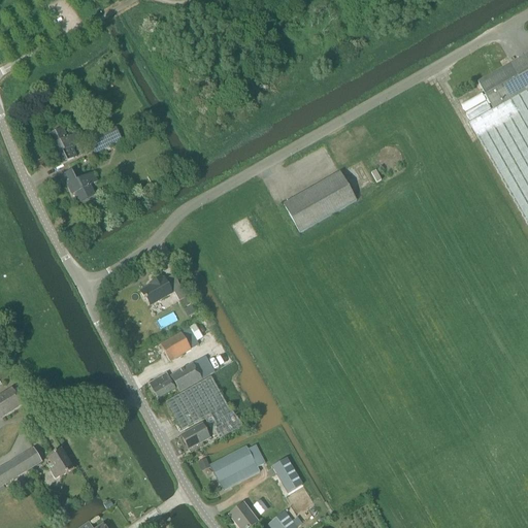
[(494,110),(469,124),(527,226),(527,54),(479,83),(494,110)]
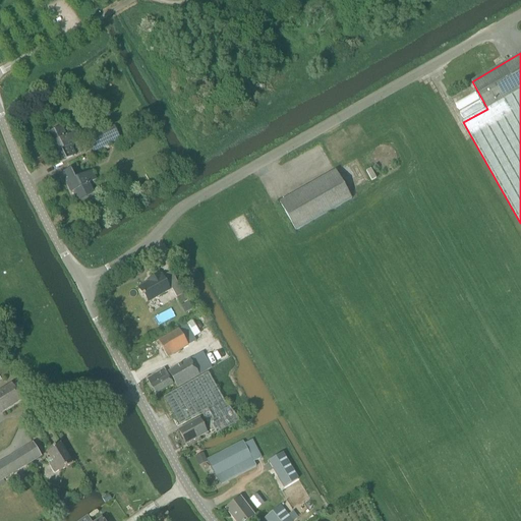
[(49,156),(53,165),(75,155),(71,146),(77,142),(73,132),(66,135),(61,126),(45,134),(50,143),(47,145),(51,154),(49,156)]
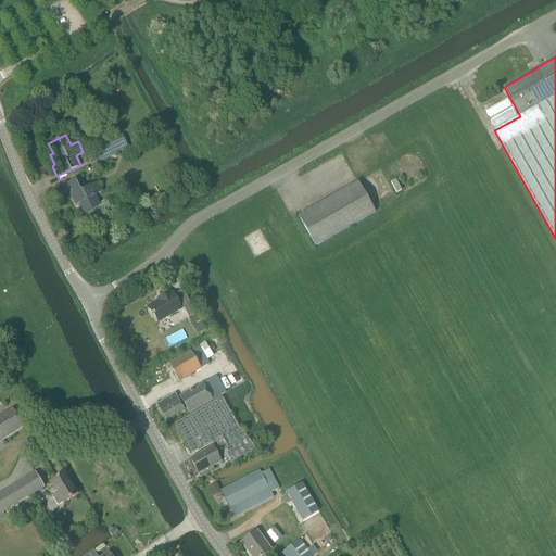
[(395,179),(391,182),(390,182),(396,192),(397,192),(401,190),(395,179)]
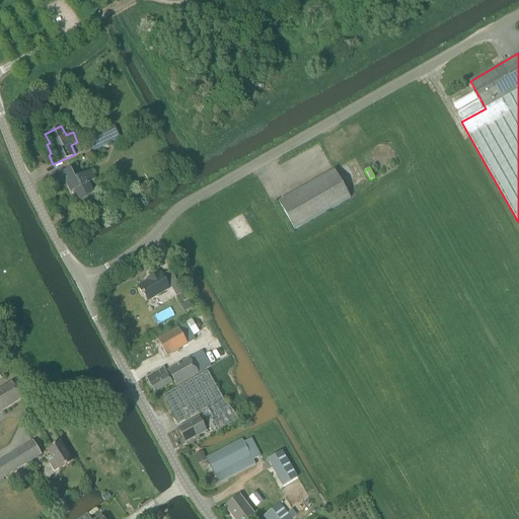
[(76,200),(92,192),(88,182),(95,178),(91,169),(74,177),(69,168),(57,174),(62,183),(65,182),(69,192),(72,191),(76,200)]
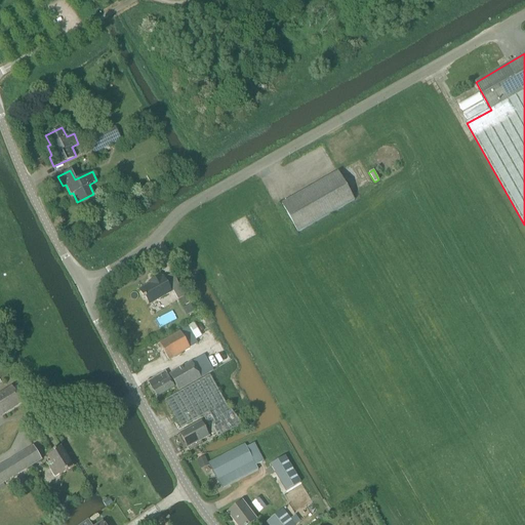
[(337,171),(281,204),(297,233),(354,200),(337,171)]
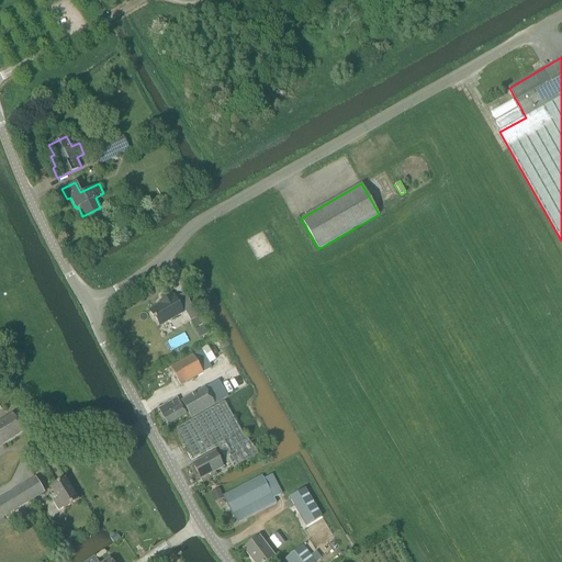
[(183,313),(173,296),(172,296),(171,295),(158,303),(159,305),(149,311),(153,317),(152,318),(153,319),(156,318),(159,326),(183,313)]
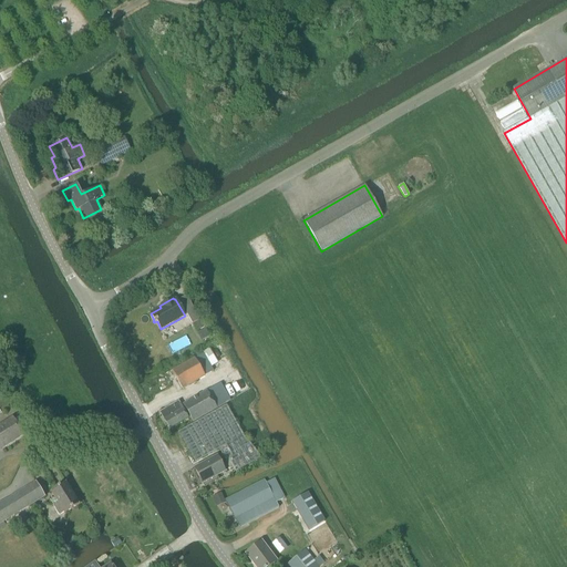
[(192,323),(199,319),(194,310),(186,315),(192,323)]
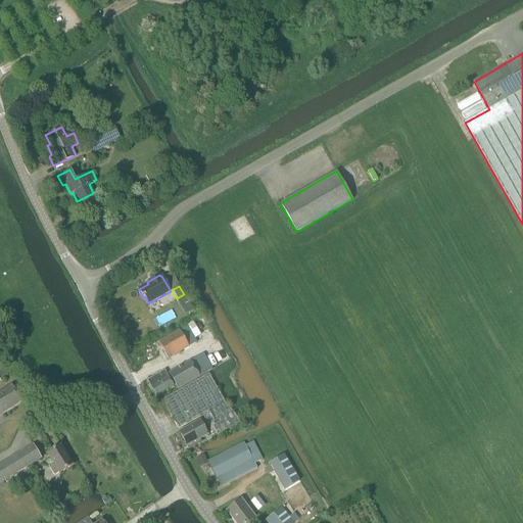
[(159,341),(168,358),(189,347),(197,343),(188,326),(181,330),(159,341)]
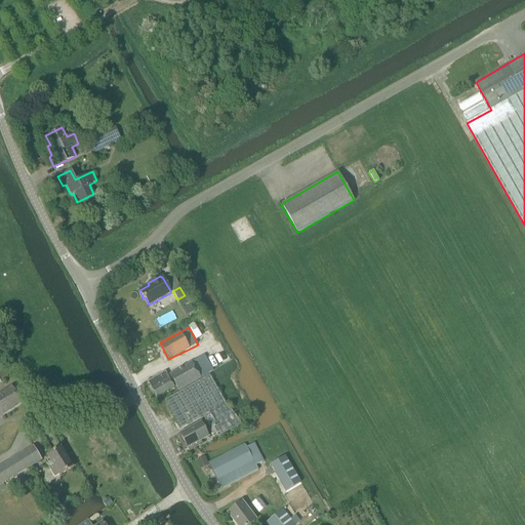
[(213,369),(205,355),(199,358),(169,374),(177,390),(207,373),(213,369)]
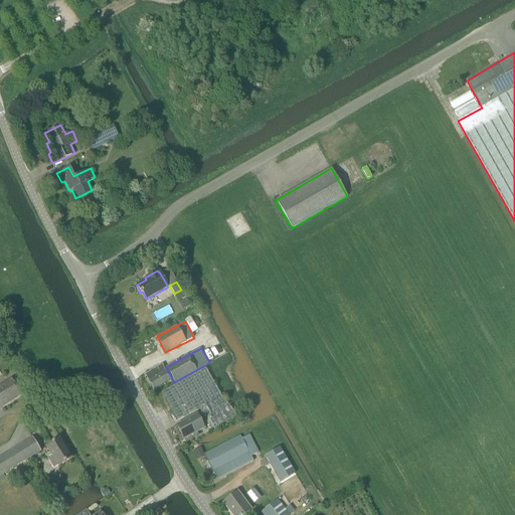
[(170,379),(162,364),(145,374),(153,389),(170,379)]
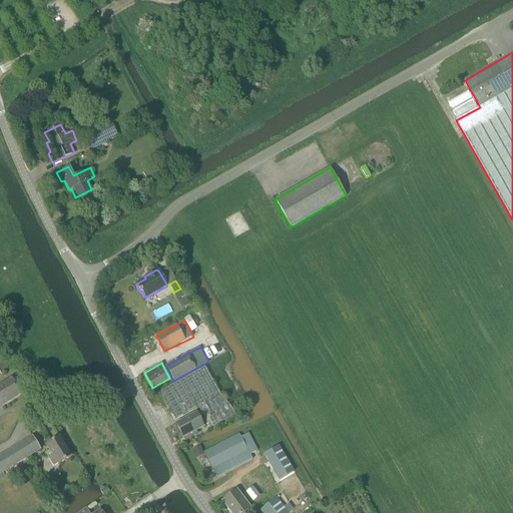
[(198,405),(207,424),(211,422),(213,426),(236,414),(218,394),(205,367),(162,390),(176,417),(198,405)]
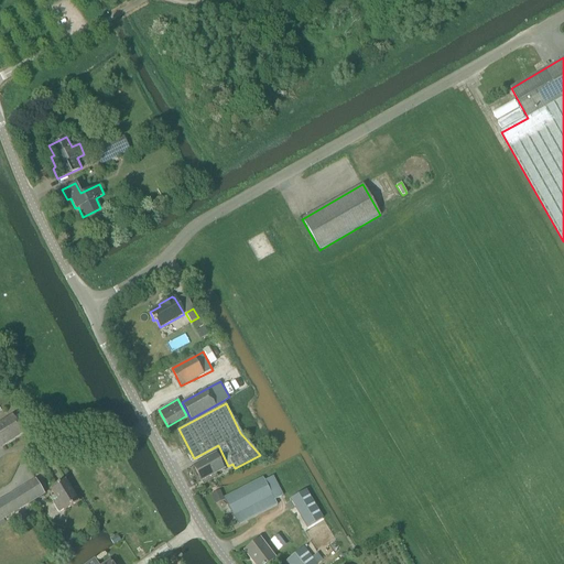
[(0,446),(23,432),(12,414),(0,422),(0,446)]
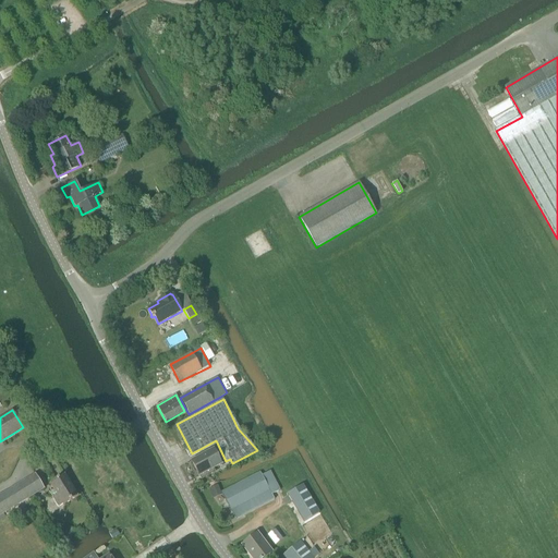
[(220,464),(213,449),(191,461),(198,475),(220,464)]
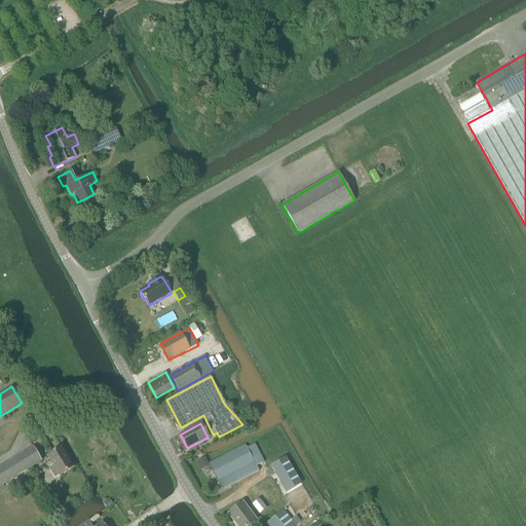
[(245,445),(209,464),(210,466),(217,481),(222,489),(258,471),(256,466),(263,462),(254,444),(247,448),(245,445)]
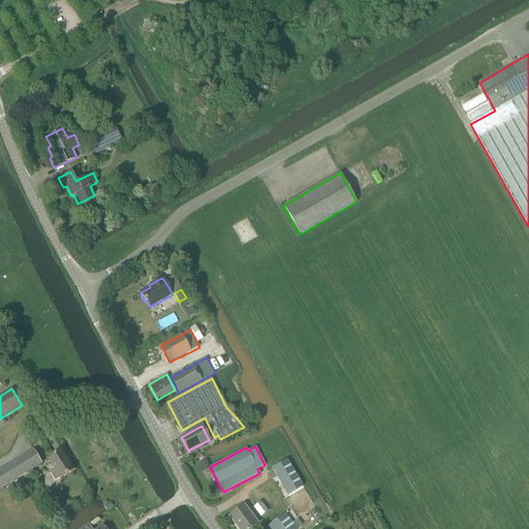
[(47,459),(48,459),(54,469),(50,471),(55,481),(59,478),(59,479),(73,470),(61,449),(47,459)]
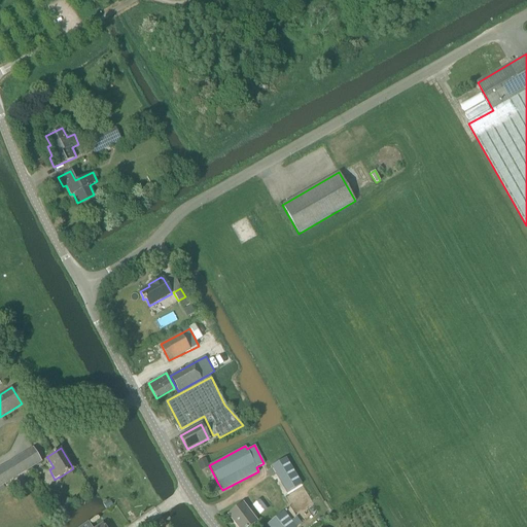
[(0,487),(41,462),(33,449),(0,467),(0,487)]
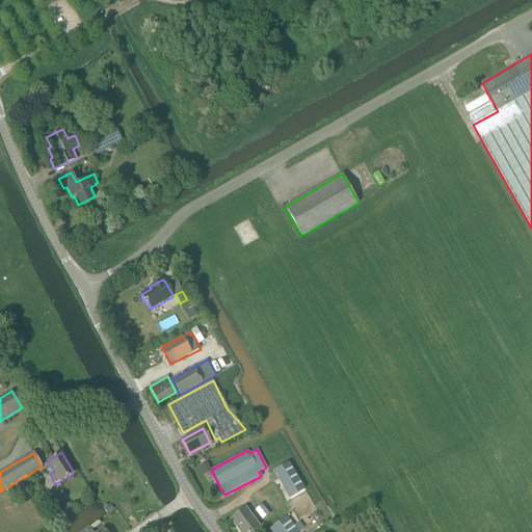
[(207,462),(200,466),(203,474),(210,470),(207,462)]
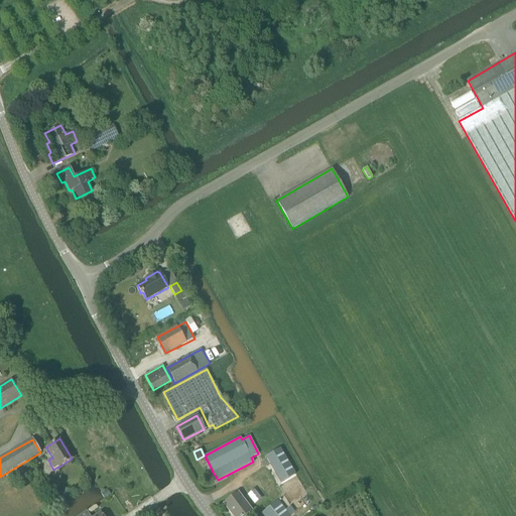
[(279,448),(265,457),(281,483),(294,474),(279,448)]
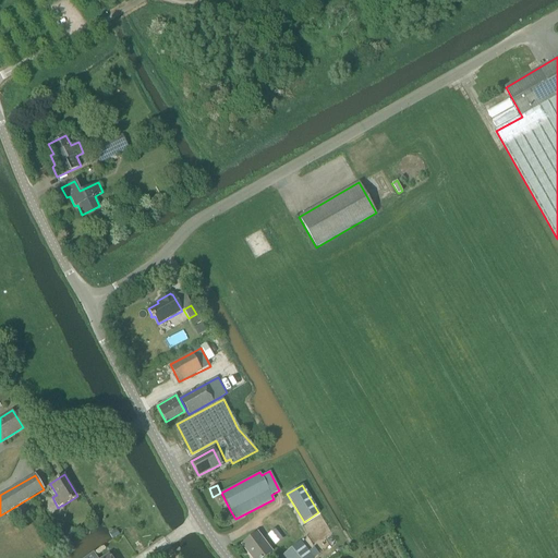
[(275,530),(267,535),(275,545),(276,545),(281,540),(275,530)]
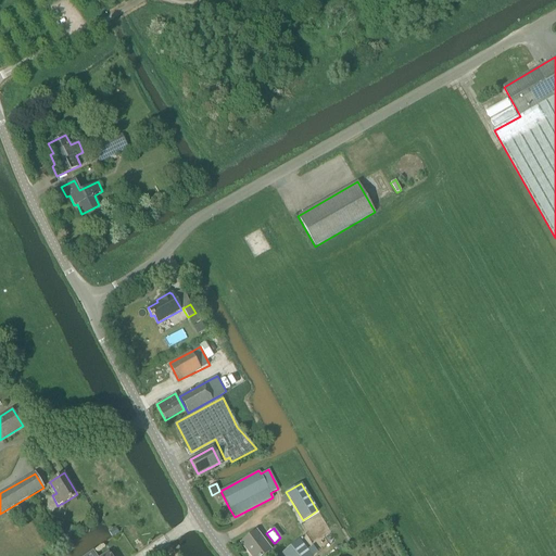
[(247,551),(247,550),(251,555),(262,555),(270,550),(256,531),(240,543),(247,551)]
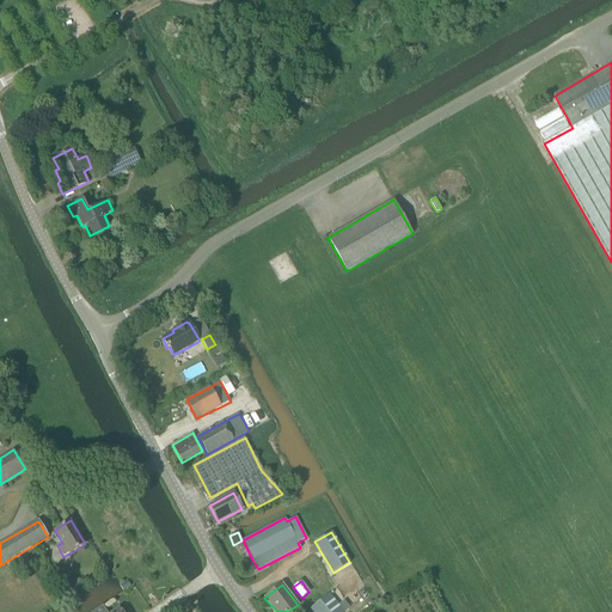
[(329,593),(310,609),(312,611),(343,611),(329,593)]
